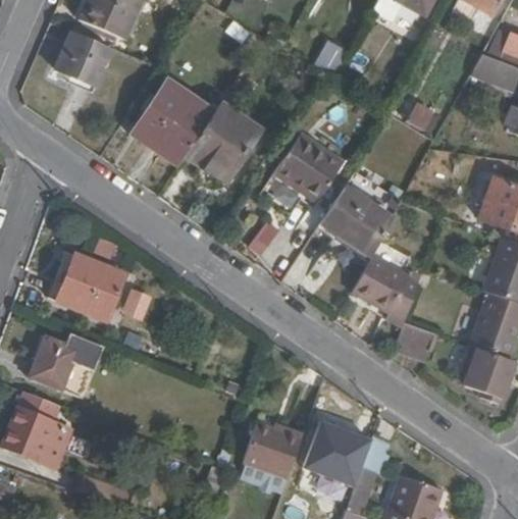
[(90,0),(89,3),(82,20),(124,38),(125,36),(140,0),(90,0)]
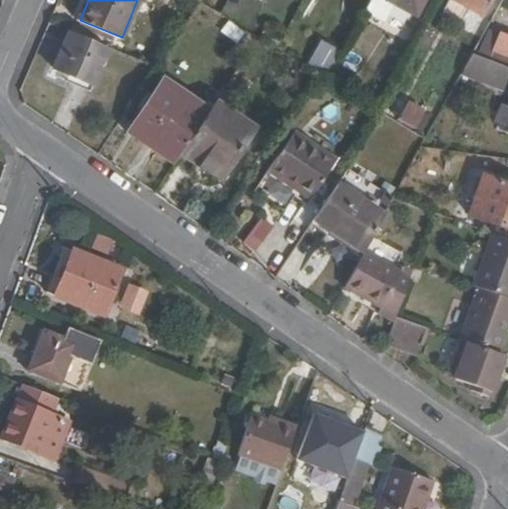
[(145,1),(143,0),(137,0),(123,35),(129,37),(145,1)]
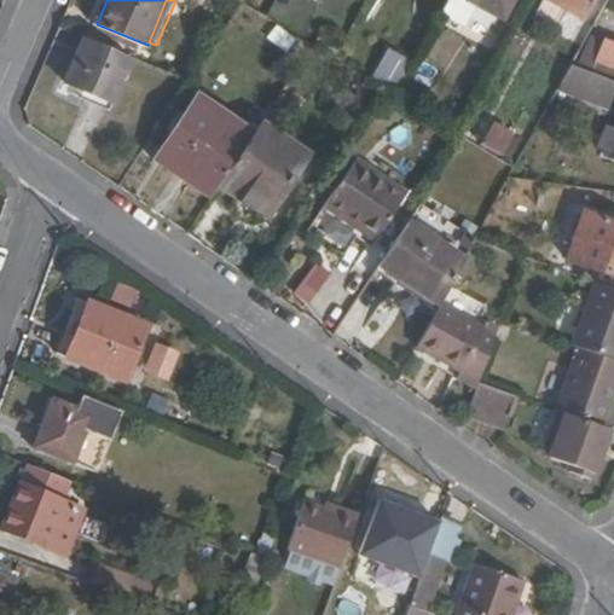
[(469,0),(505,21),(516,0),(469,0)]
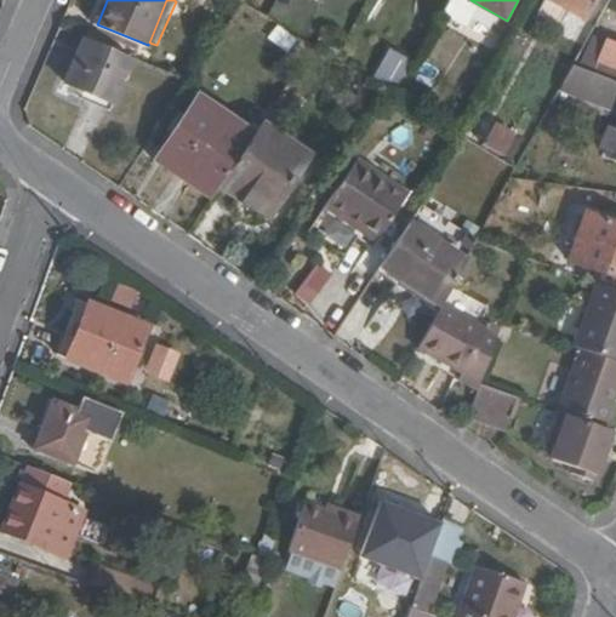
[(558,0),(587,16),(594,0),(558,0)]
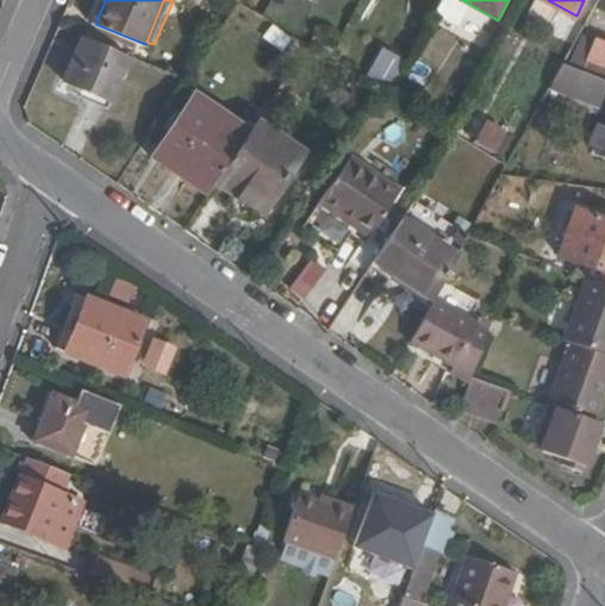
[(604,42),(577,31),(565,57),(565,60),(604,74),(604,42)]
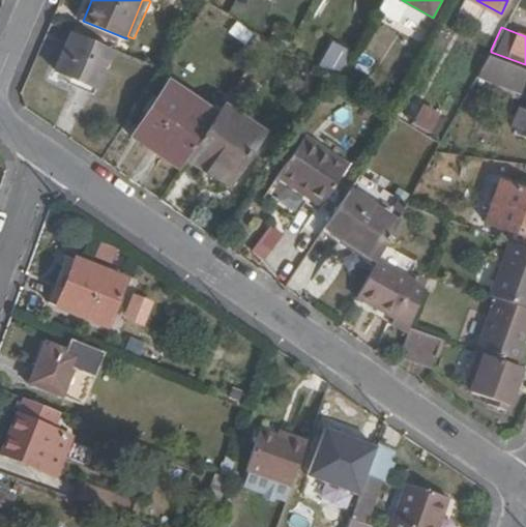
[(116,48),(77,30),(60,70),(98,88),(116,48)]
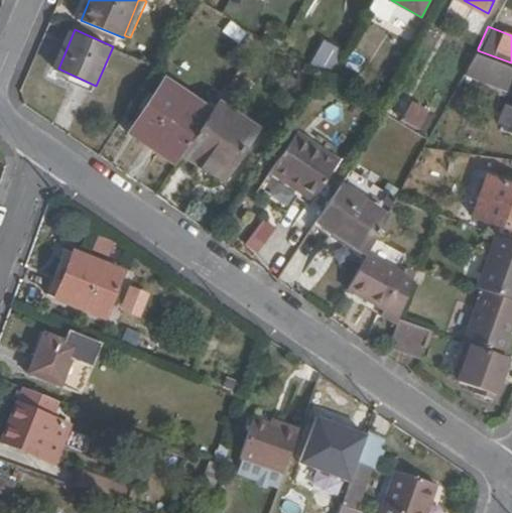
[(317,33),(305,59),(328,71),(341,44),(317,33)]
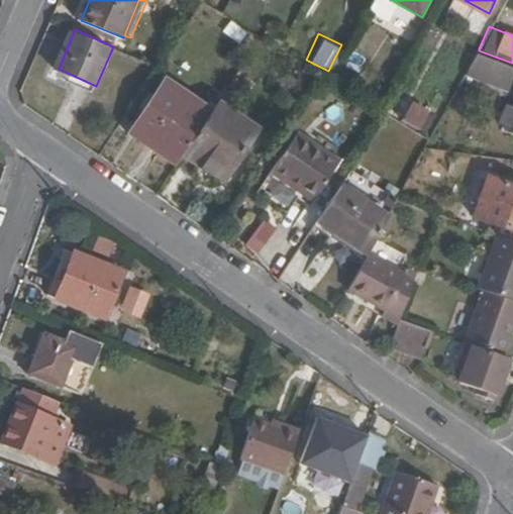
[(498,88),(508,64),(473,50),(460,74),(498,88)]
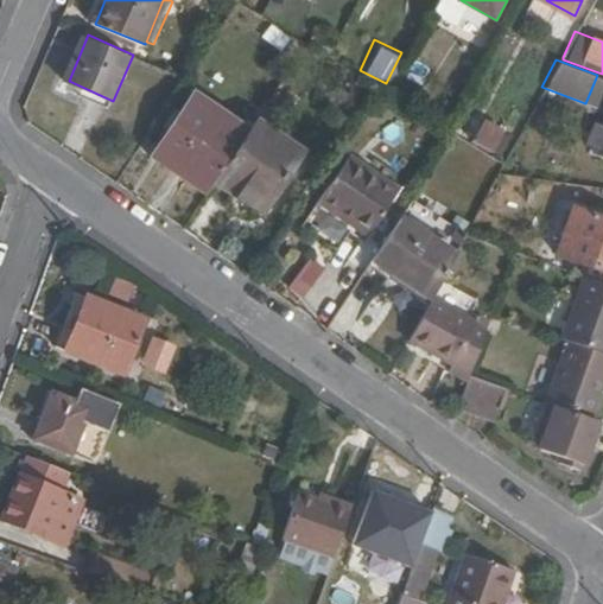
[(592,106),(602,78),(602,77),(597,75),(585,103),(592,106)]
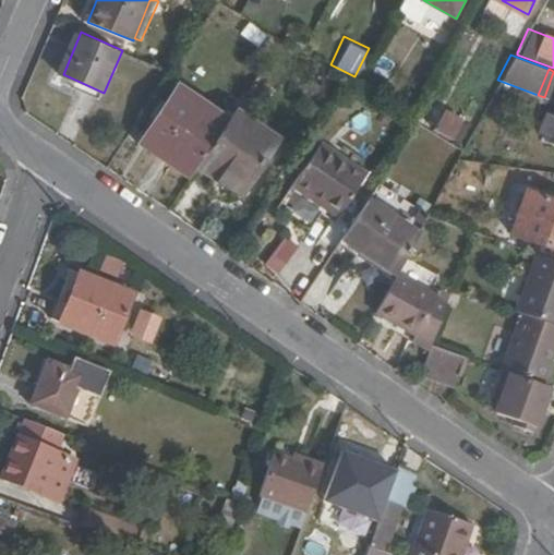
[(139,141),(193,177),(202,164),(230,119),(177,83),(139,141)]
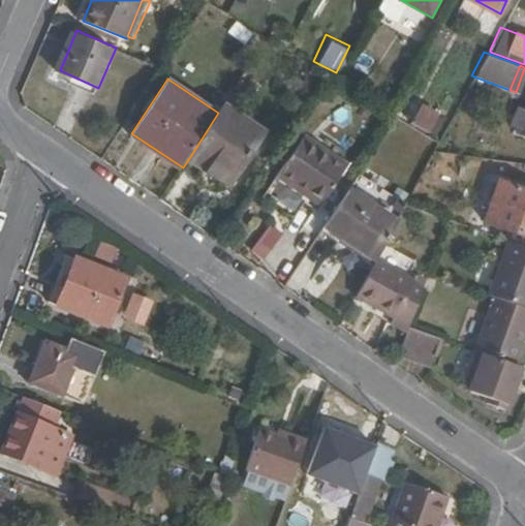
[(415,97),(402,119),(428,134),(441,114),(415,97)]
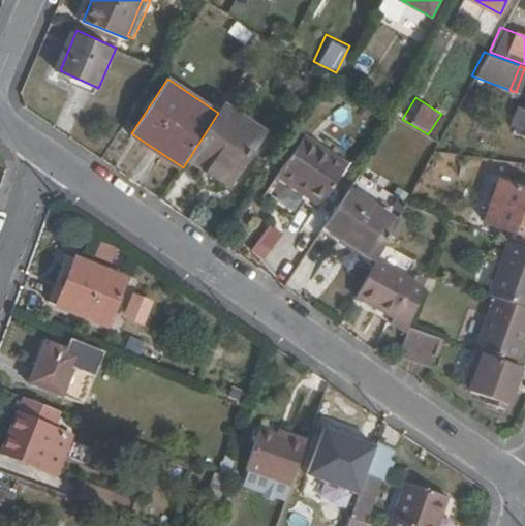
[(524,102),(514,131),(524,135),(524,102)]
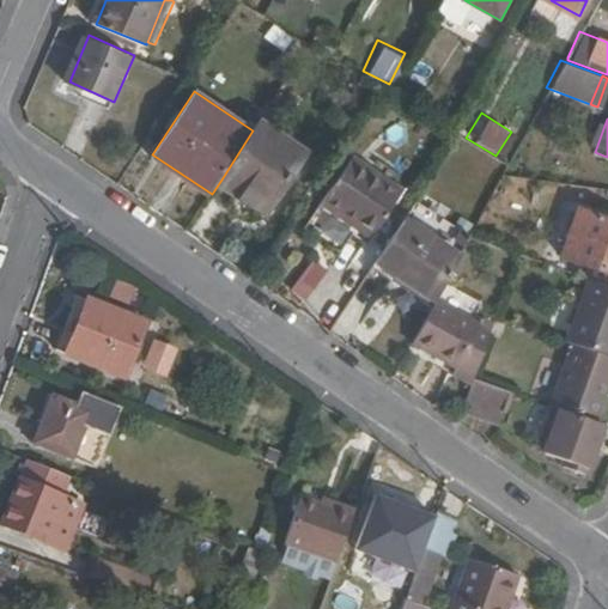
[(253,131),(222,180),(244,194),(272,212),(310,153),(260,120),(253,131)]
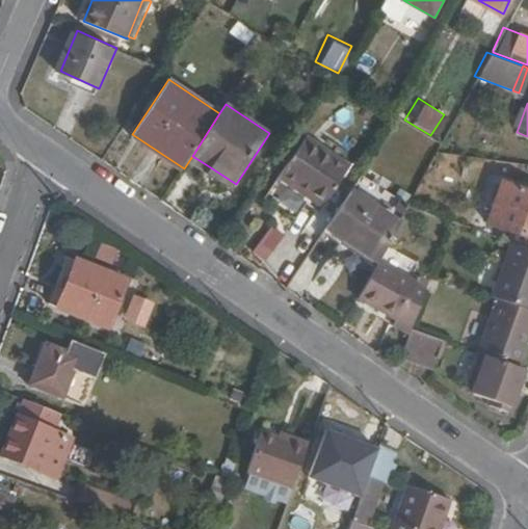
[(325,207),(352,166),(308,136),(285,170),(315,190),(311,196),(325,207)]
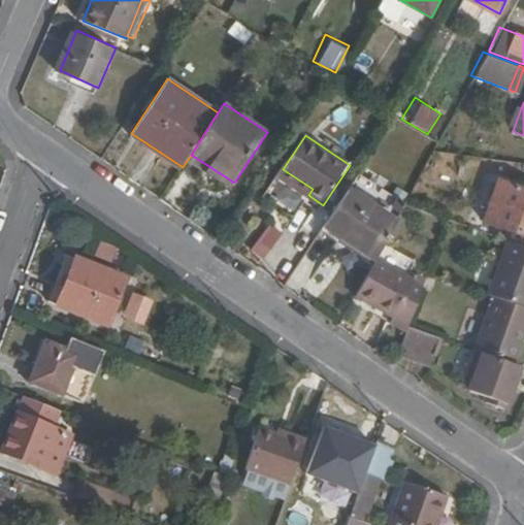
[(231,187),(234,183),(210,167),(207,171),(231,187)]
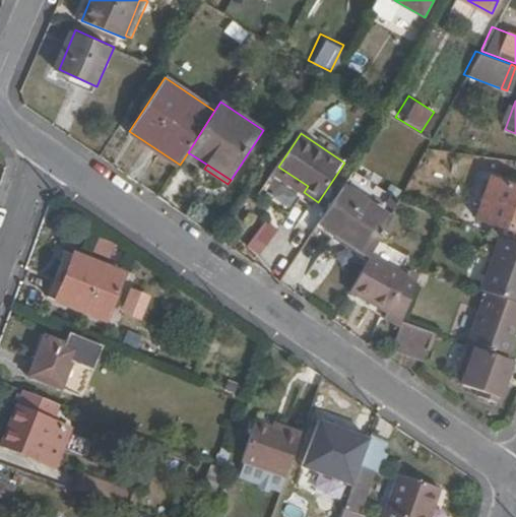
[(308,186),(278,167),(274,173),(304,192),(308,186)]
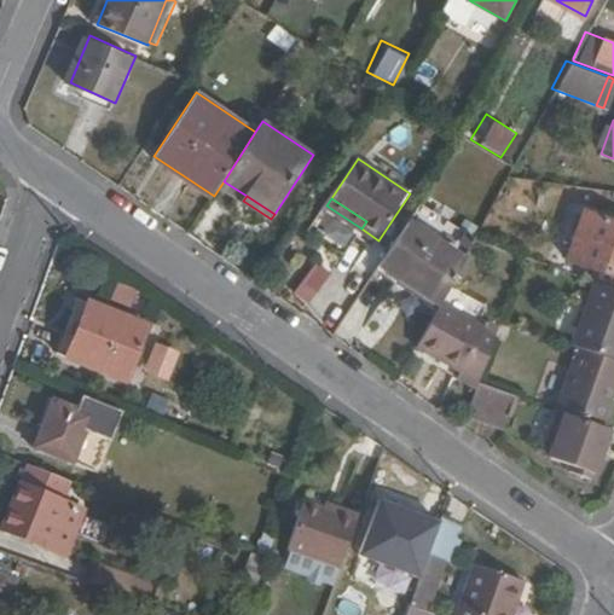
[(613,221),(578,208),(561,255),(613,274),(613,221)]
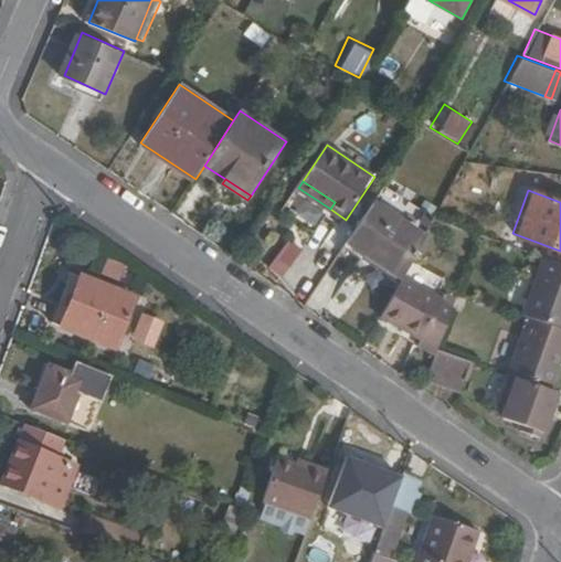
[(430,235),(376,199),(349,239),(406,277),(430,235)]
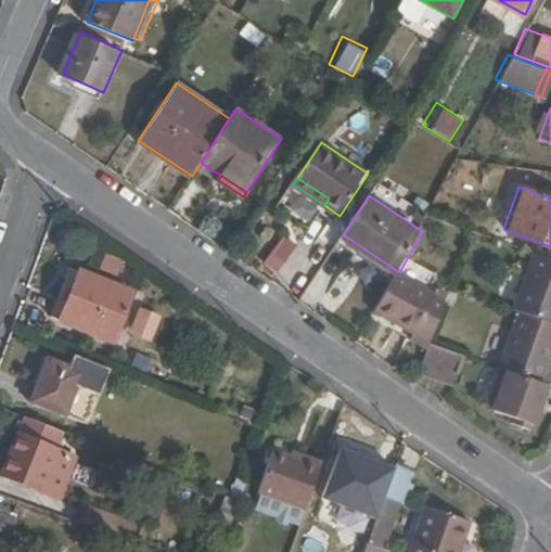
[(276,232),(260,259),(276,268),(291,241),(276,232)]
